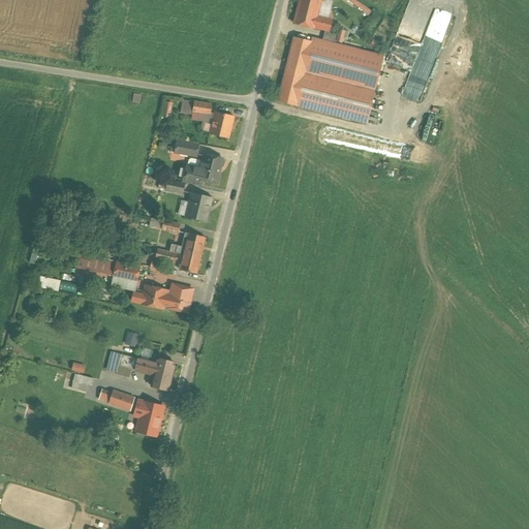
[(321,0),(296,0),(289,24),(327,33),(331,20),(315,16),(318,2),(321,3),(321,0)]
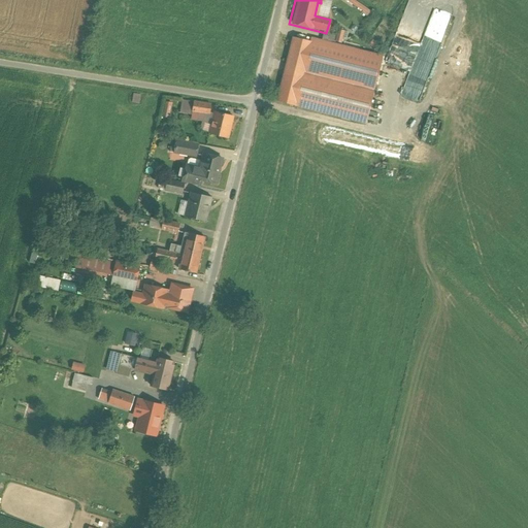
[(397,31),(386,62),(393,65),(402,65),(407,67),(410,68),(419,44),(411,42),(411,45),(408,54),(400,51),(401,40),(395,56),(397,31)]
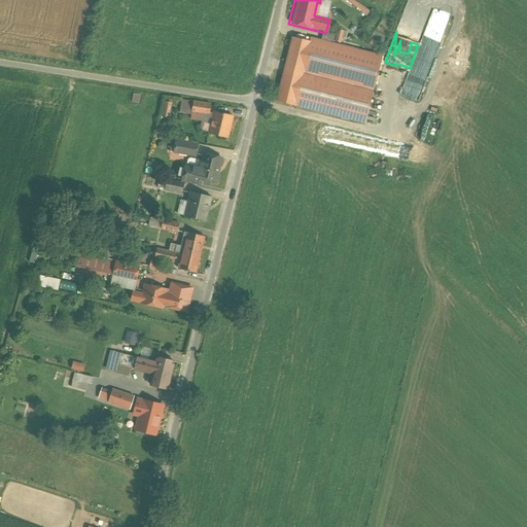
[(382,56),(291,35),(275,104),(365,125),(374,90),(382,56)]
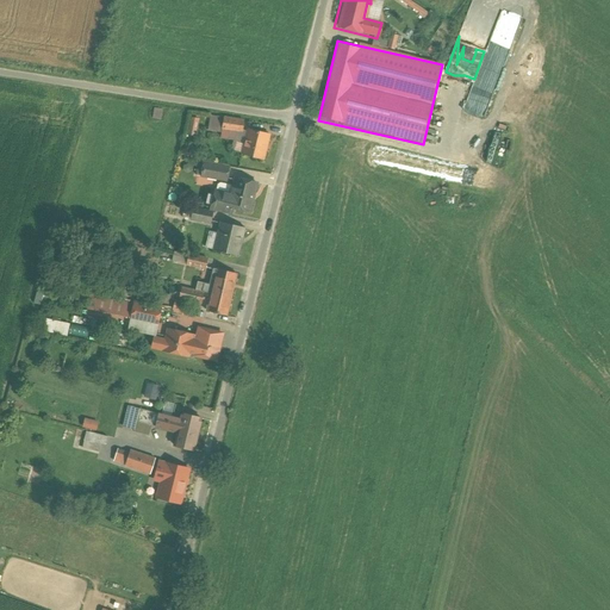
[(243,125),(223,122),(219,141),(234,142),(235,135),(241,135),(243,125)]
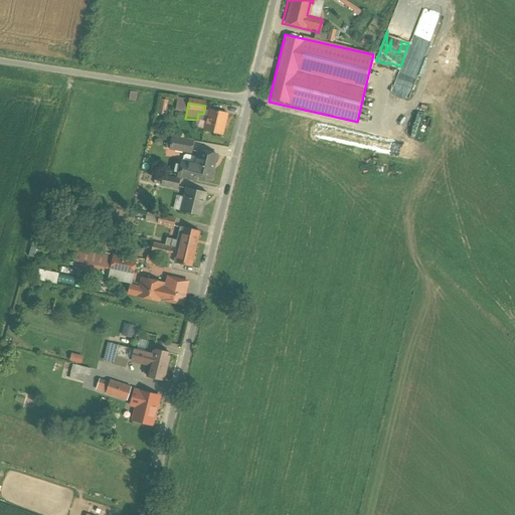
[(226,116),(208,112),(203,133),(221,137),(226,116)]
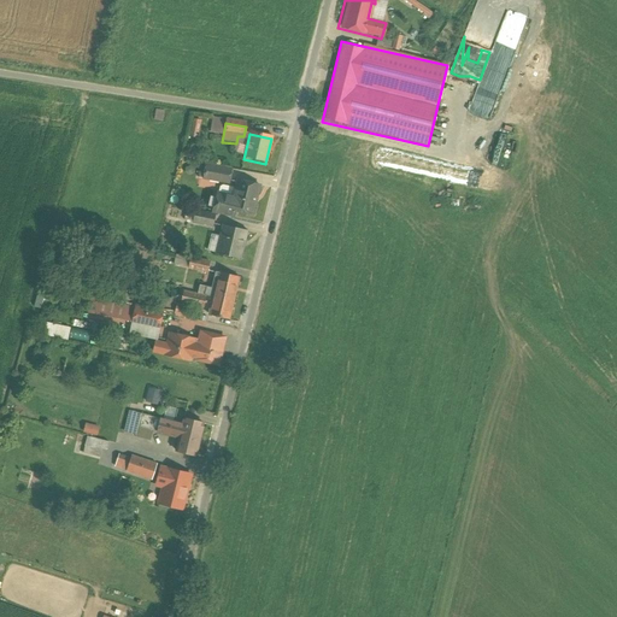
[(230,169),(207,165),(205,182),(228,186),(230,169)]
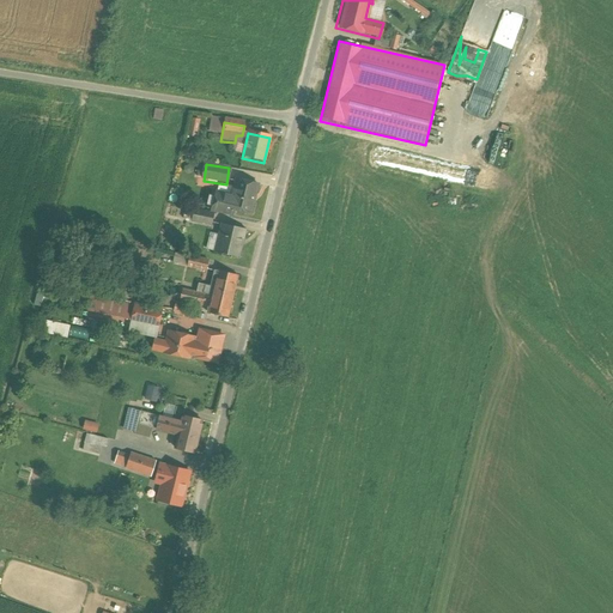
[(259,188),(236,182),(232,196),(216,192),(210,212),(231,218),(232,212),(250,217),(259,188)]
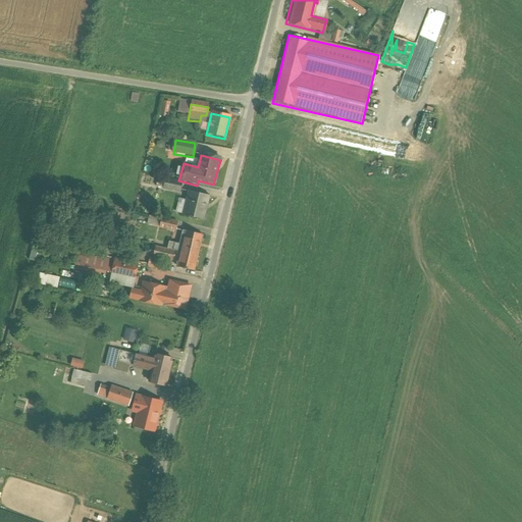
[(208,198),(188,194),(184,214),(203,218),(208,198)]
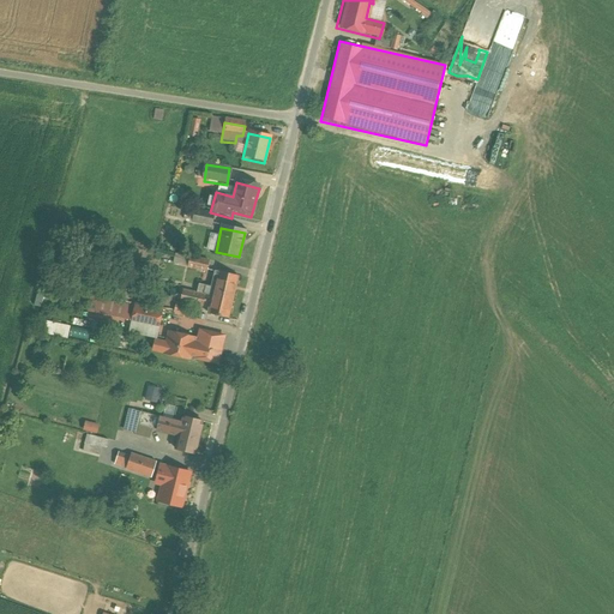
[(210,258),(191,254),(188,266),(208,270),(210,258)]
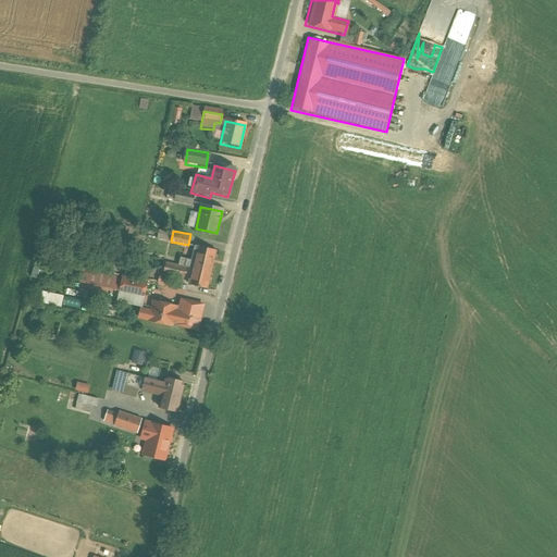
[(195,248),(186,288),(206,292),(215,251),(195,248)]
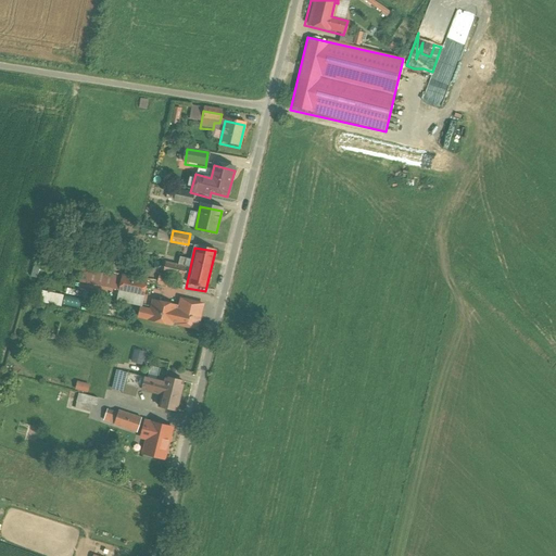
[(33,261),(30,276),(37,277),(39,262),(33,261)]
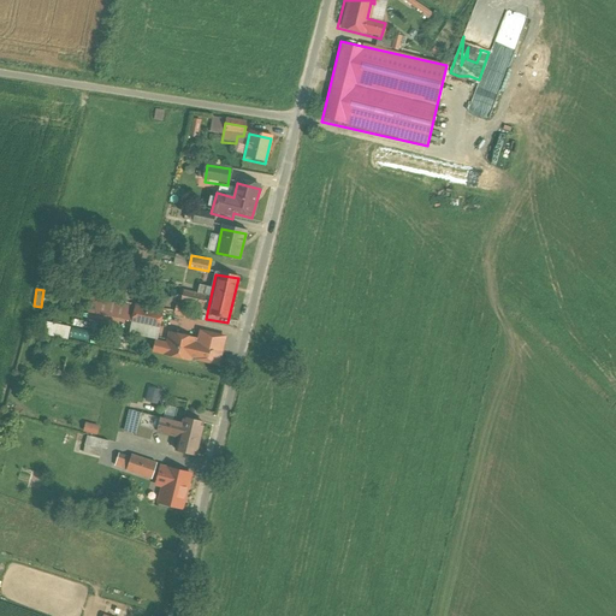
[(135,307),(94,297),(92,312),(131,320),(129,331),(158,337),(164,309),(136,303),(135,307)]
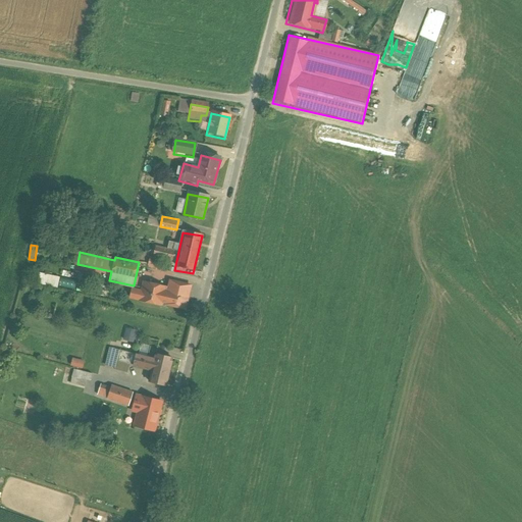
[(36,271),(33,281),(56,288),(59,277),(36,271)]
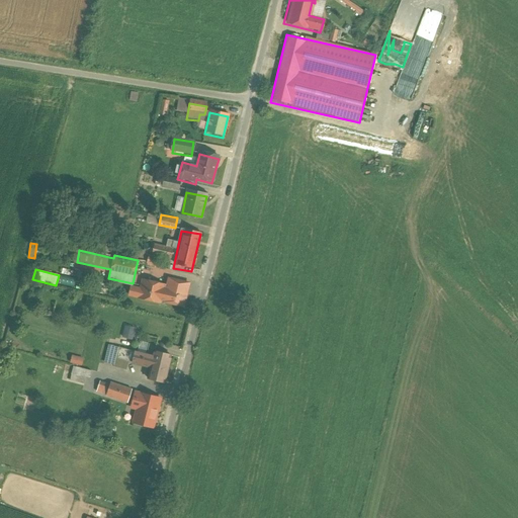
[(139,289),(130,287),(126,299),(158,307),(159,304),(184,310),(191,283),(166,278),(164,284),(141,279),(139,289)]
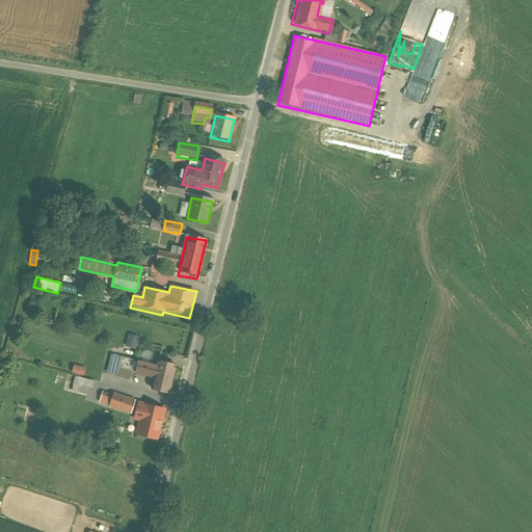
[(136,348),(138,336),(127,334),(125,346),(136,348)]
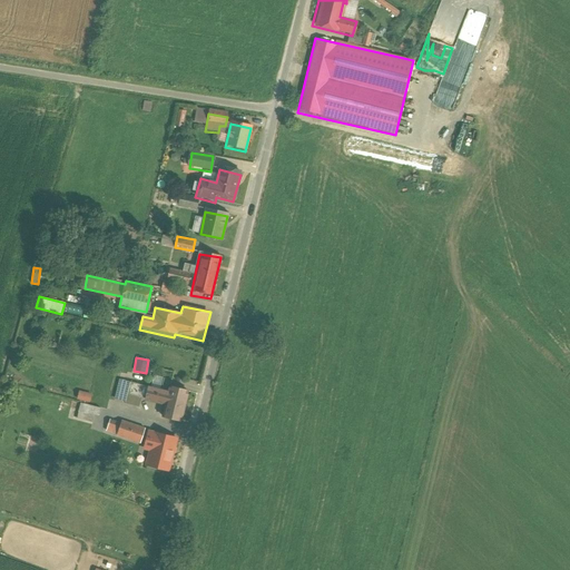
[(115,373),(109,401),(138,408),(144,384),(130,382),(131,376),(115,373)]
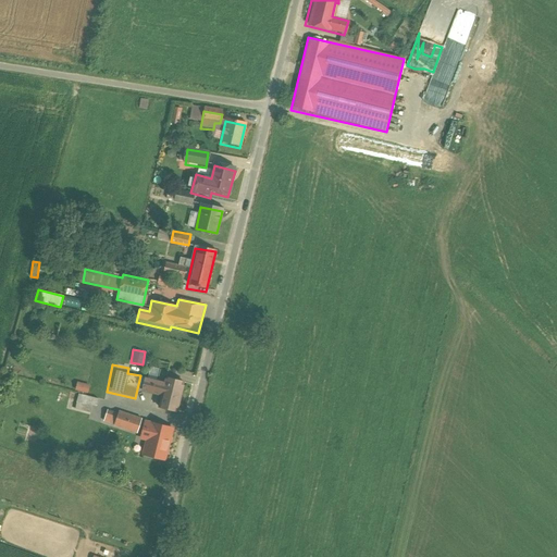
[(145,380),(141,391),(159,395),(156,409),(175,413),(183,383),(164,379),(163,384),(145,380)]
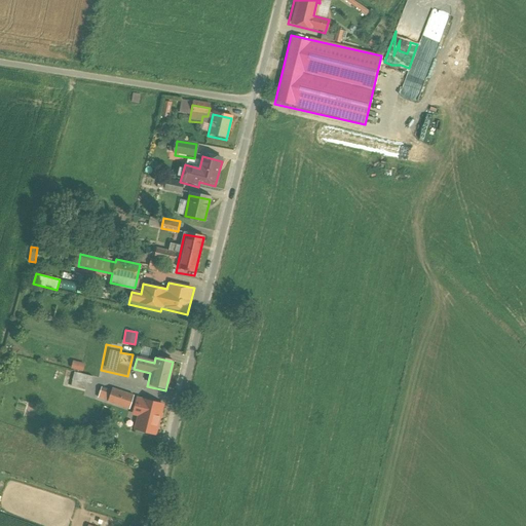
[(71,361),(70,369),(82,370),(83,363),(71,361)]
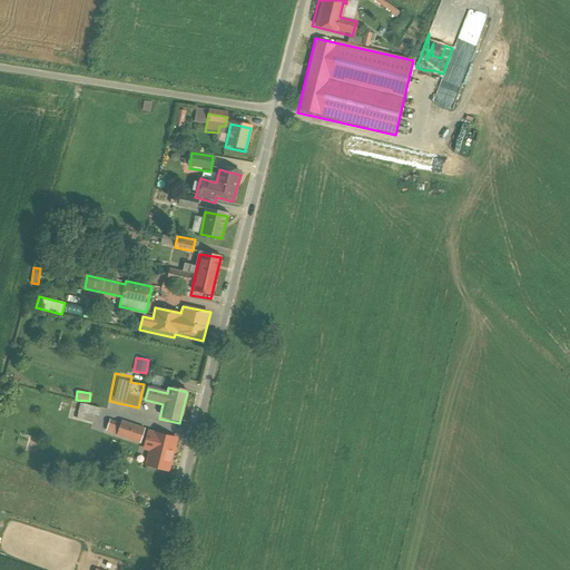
[(99,409),(79,403),(76,419),(90,423),(91,416),(97,418),(99,409)]
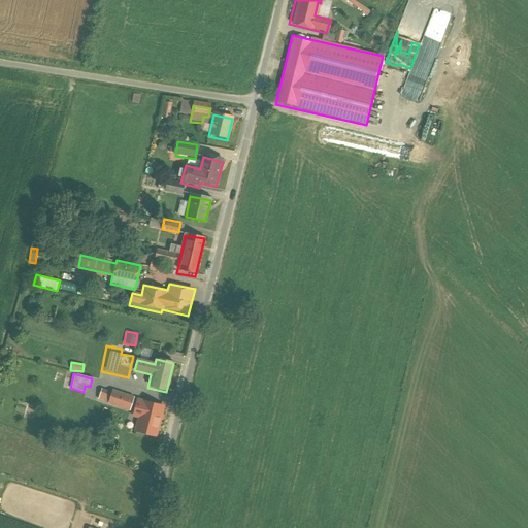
[(162,407),(100,391),(97,402),(140,413),(135,430),(155,435),(162,407)]
